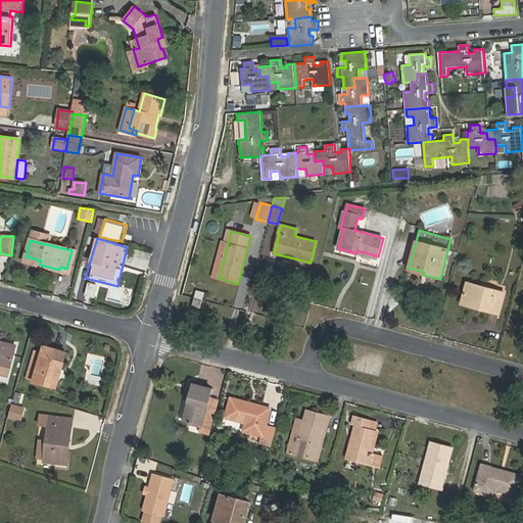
[(476,307),(498,314),(505,292),(467,282),(462,300),(477,304),(476,307)]
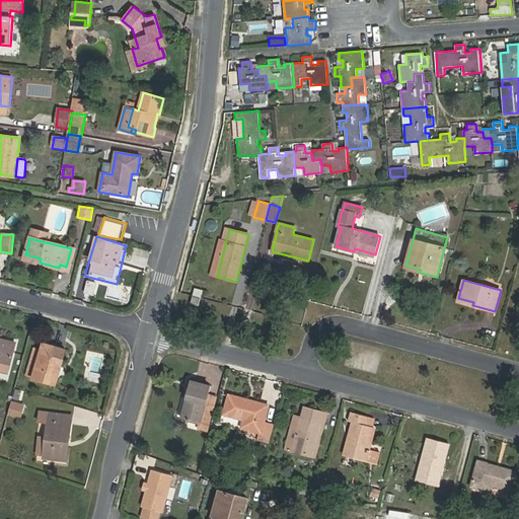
[(201,298),(194,296),(192,304),(199,306),(201,298)]
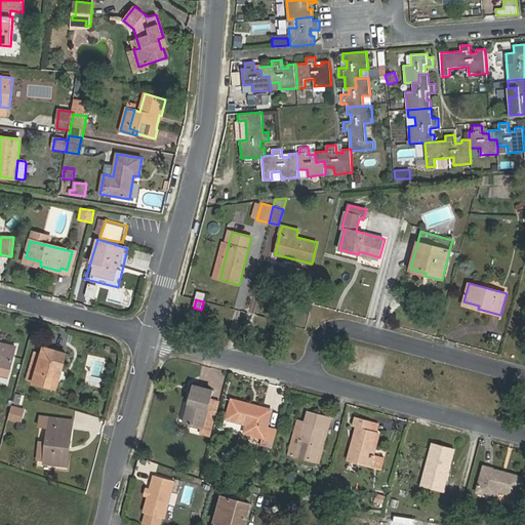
[(0,361),(10,364),(15,347),(0,342),(0,361)]
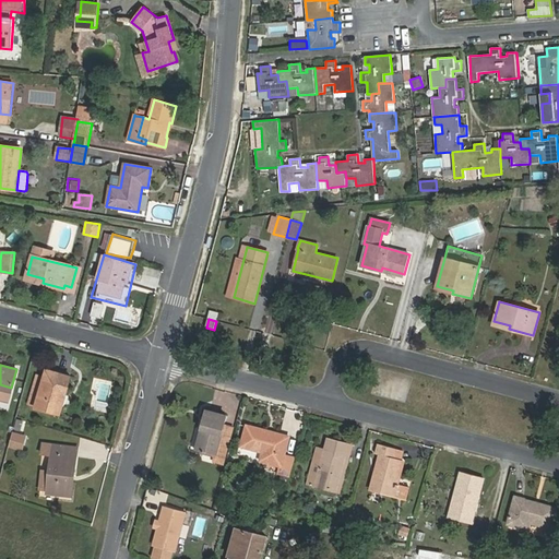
[(45,378),(36,407),(55,413),(60,394),(66,395),(70,377),(47,370),(45,378)]
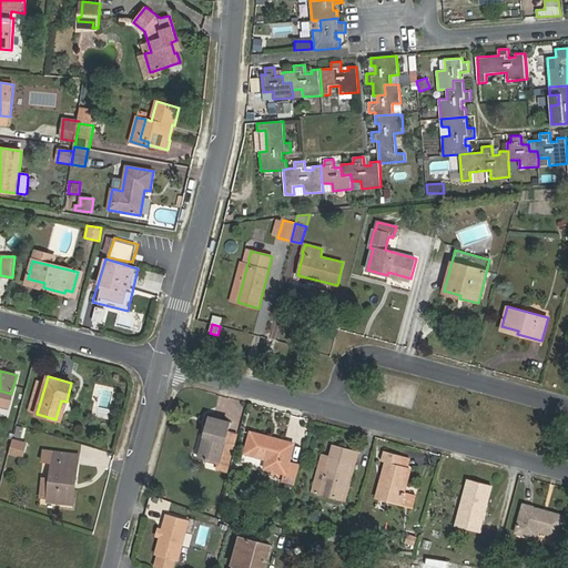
[(38,382),(29,411),(37,414),(46,384),(38,382)]
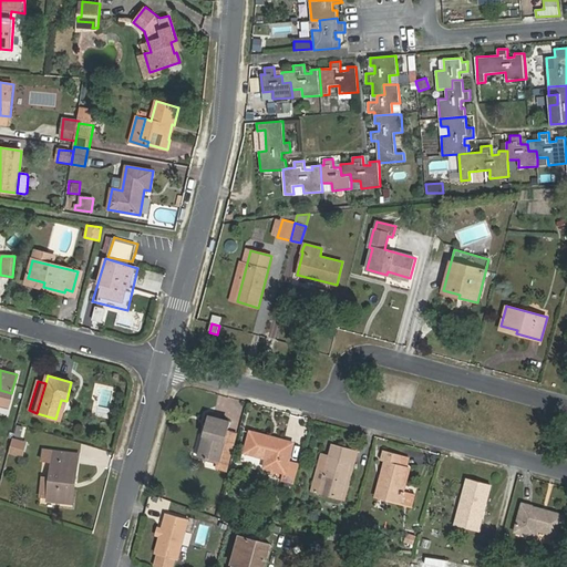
[(219,462),(227,431),(230,422),(209,416),(199,456),(218,462),(219,462)]
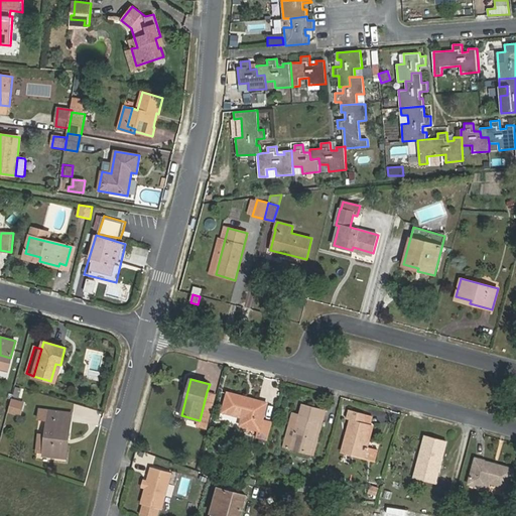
[(207,392),(200,420),(199,420),(197,426),(207,428),(216,394),(207,392)]
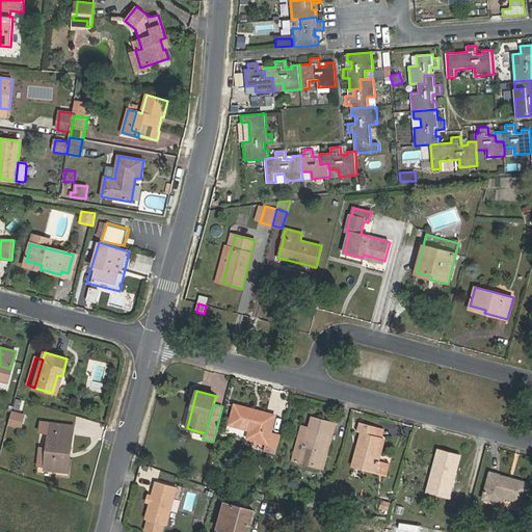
[(275,416),(235,405),(230,424),(249,430),(248,439),(266,443),(268,444),(271,432),(275,416)]
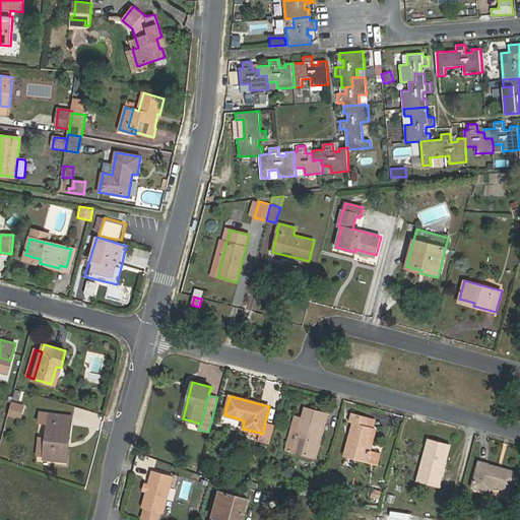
[(20,417),(23,406),(13,403),(9,414),(20,417)]
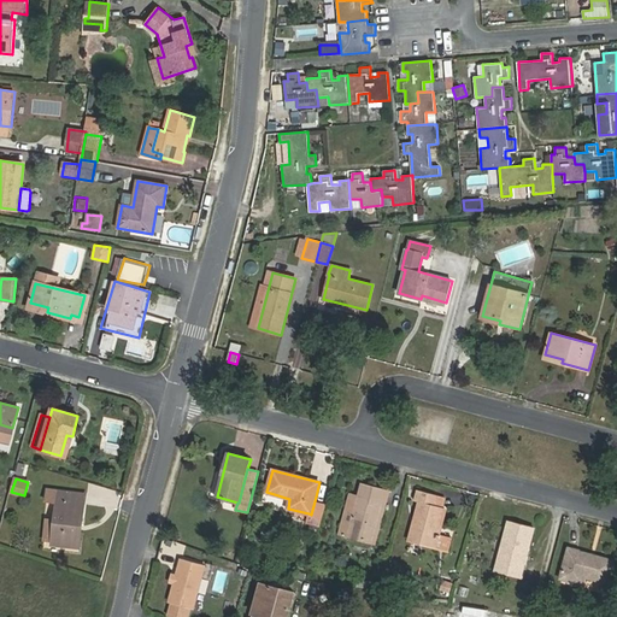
[(359,497),(348,536),(371,542),(386,491),(362,485),(359,497)]
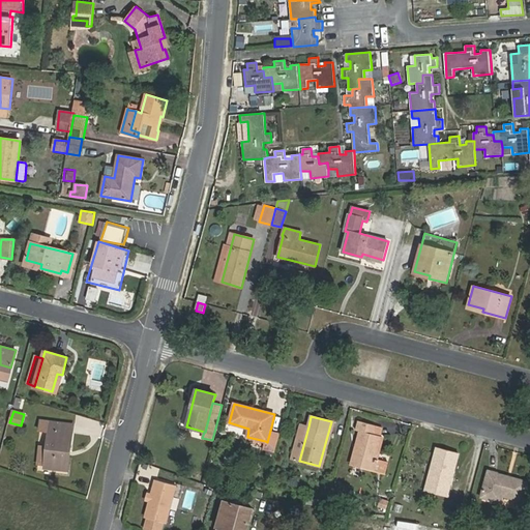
[(71,424),(40,420),(39,430),(49,431),(47,447),(45,465),(45,467),(65,470),(67,451),(70,452),(72,433),(70,433),(71,424)]
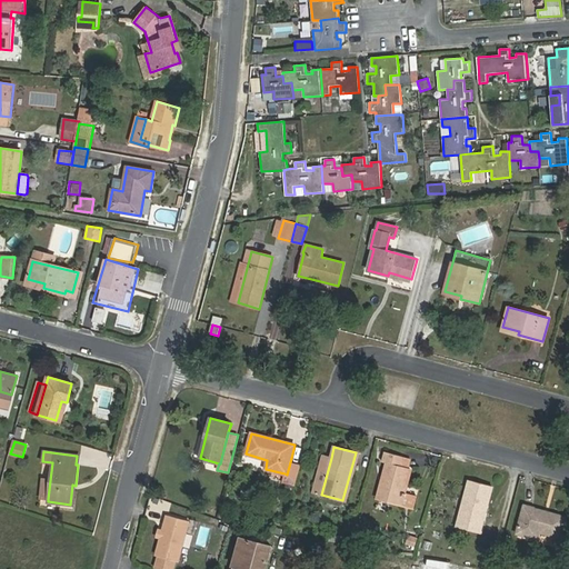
[(410,468),(400,466),(401,459),(387,455),(385,462),(388,463),(378,500),(400,506),(410,468)]
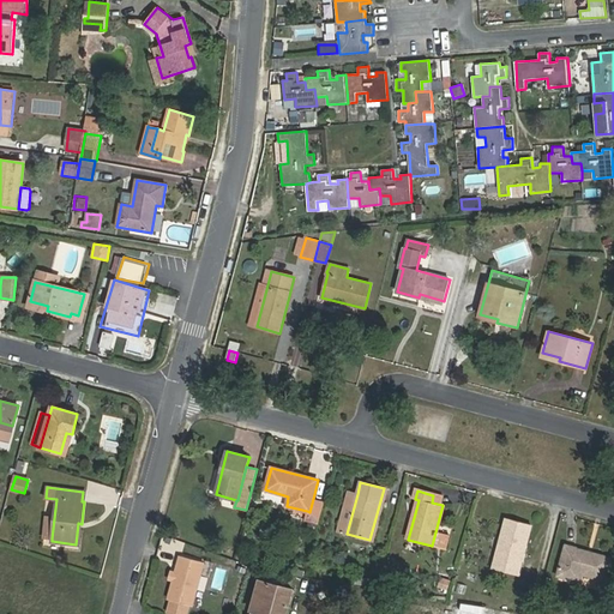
[(347,534),(357,494),(349,492),(338,531),(347,534)]
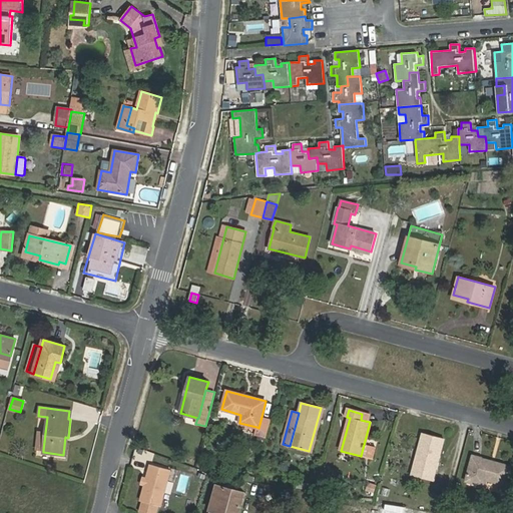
[(259,428),(257,427),(254,435),(266,438),(271,419),(262,417),(259,428)]
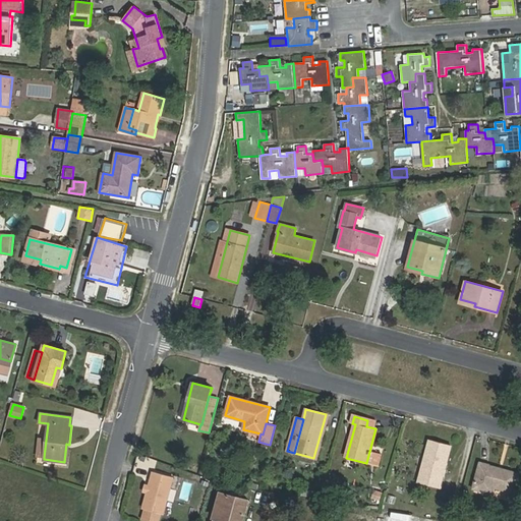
[(46,440),(39,439),(37,456),(44,457),(46,440)]
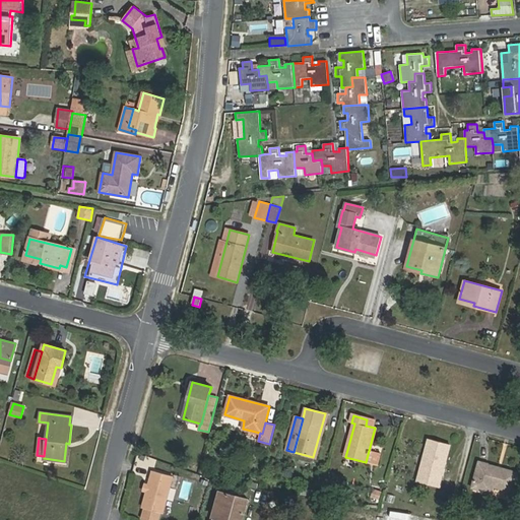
[(430,439),(417,481),(439,488),(450,444),(430,439)]
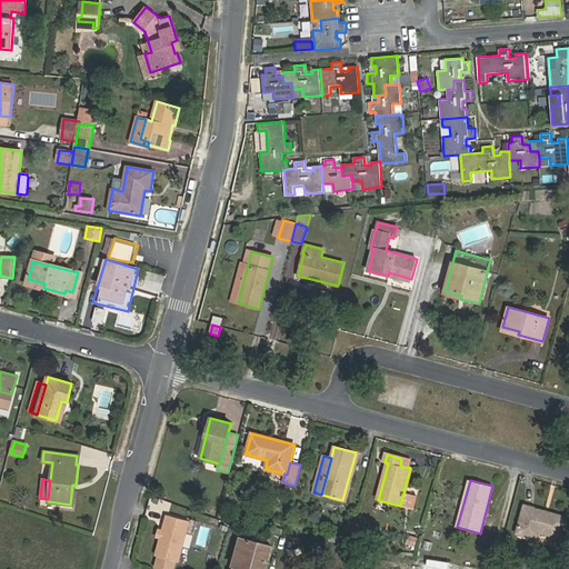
[(567,517),(525,506),(517,533),(537,538),(539,532),(561,538),(567,517)]
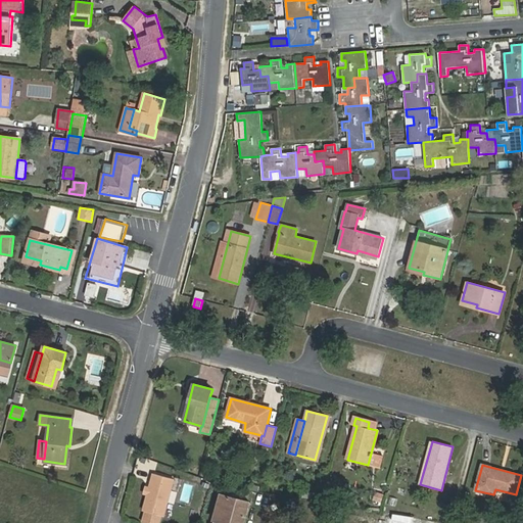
[(143,511),(163,516),(174,479),(154,473),(143,511)]
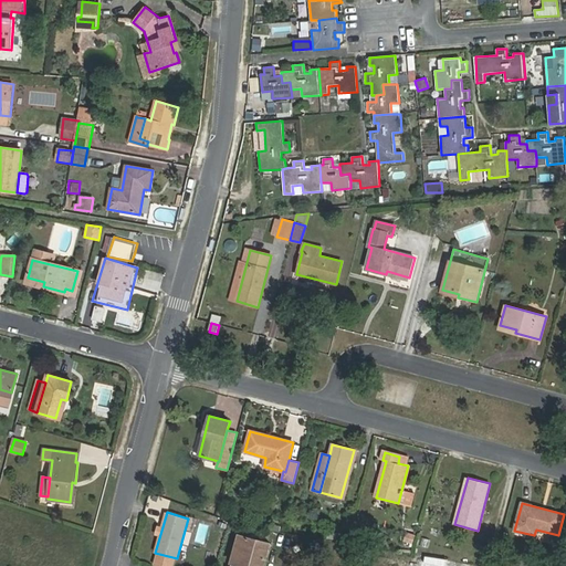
[(359,530),(352,527),(347,543),(356,545),(359,530)]
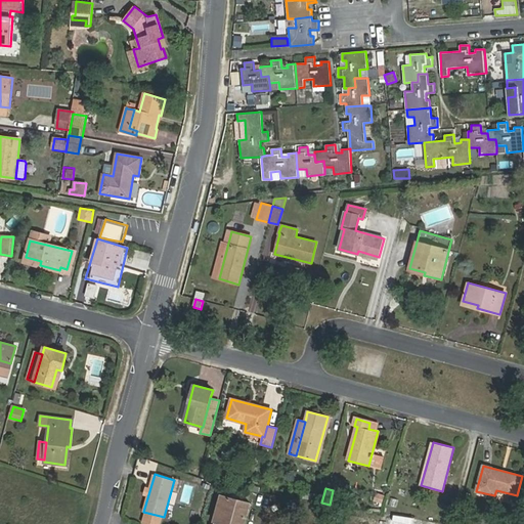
[(321,493),(305,491),(303,499),(320,501),(321,493)]
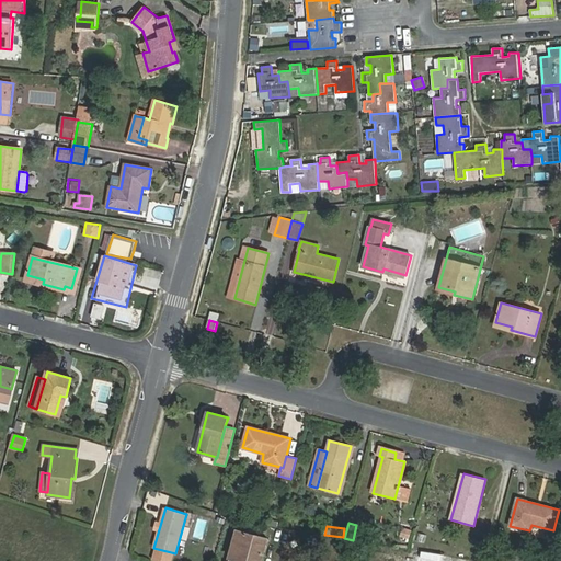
[(261,560),(267,538),(238,530),(228,560),(261,560)]
